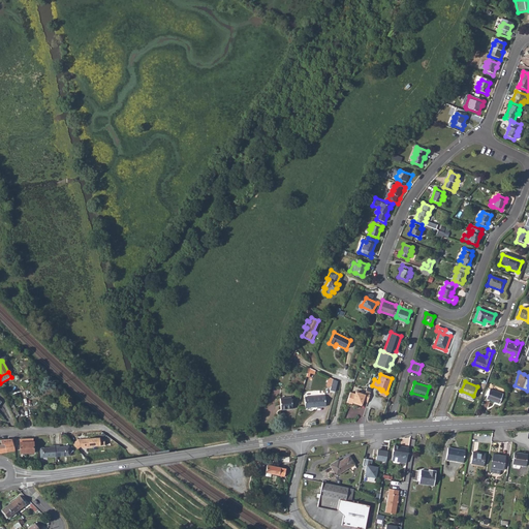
[(491,386),(488,396),(500,401),(504,392),(491,386)]
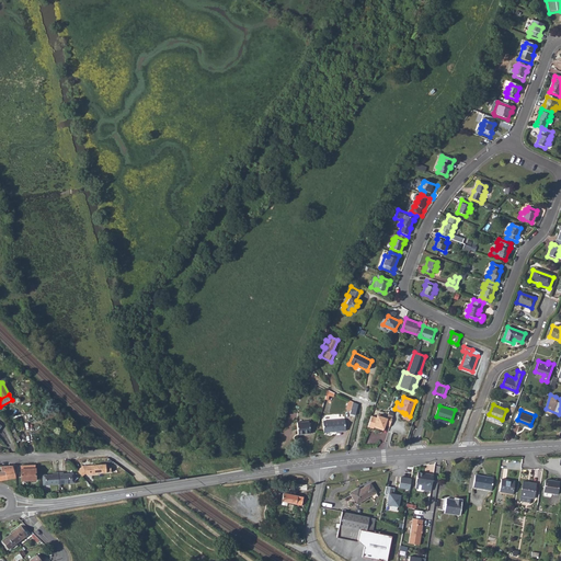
[(392,415),(388,414),(387,418),(382,415),(382,416),(377,414),(376,416),(371,415),(368,426),(373,427),(374,426),(374,425),(378,426),(377,427),(382,430),(385,425),(389,426),(392,415)]
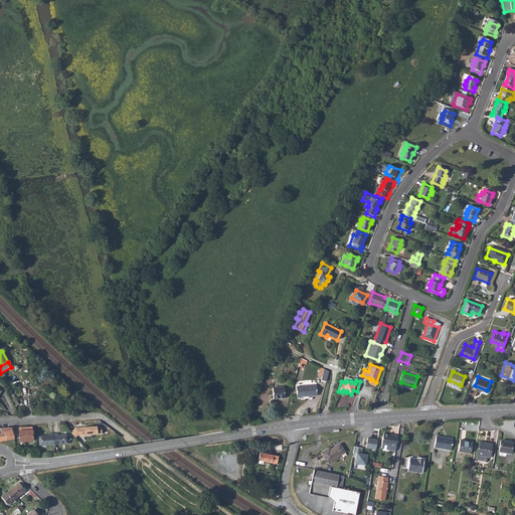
[(284,385),(272,386),(273,398),(285,397),(284,385)]
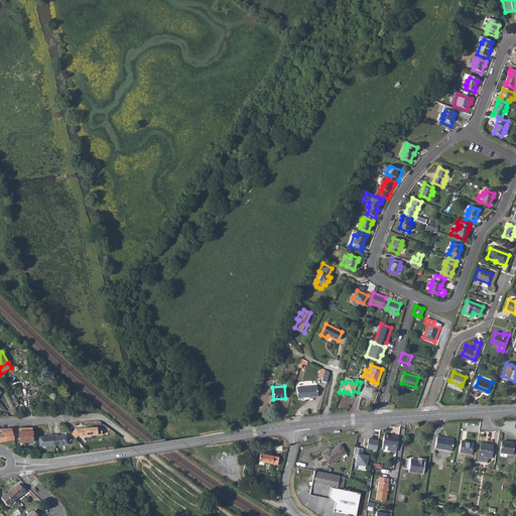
[(317,386),(298,387),(298,397),(317,396),(317,386)]
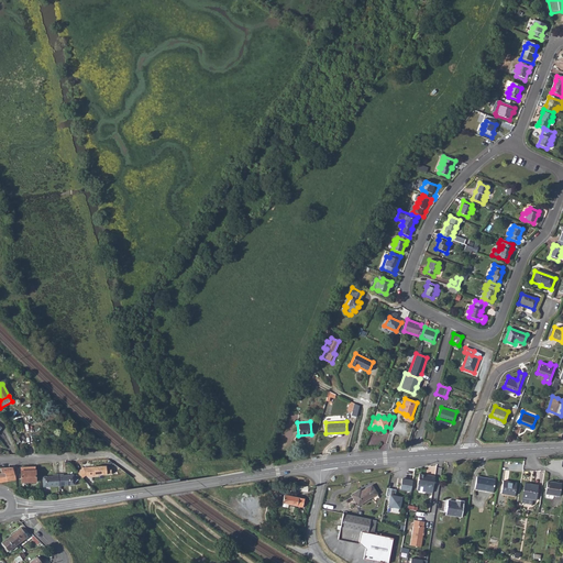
[(83,466),(77,472),(83,477),(85,474),(86,476),(98,474),(98,473),(111,472),(111,467),(106,464),(83,466)]
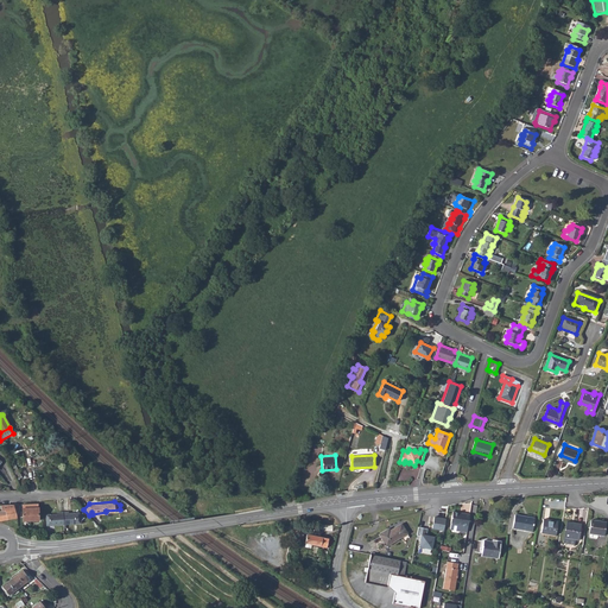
[(38,521),(38,505),(23,506),(23,521),(24,521),(38,521)]
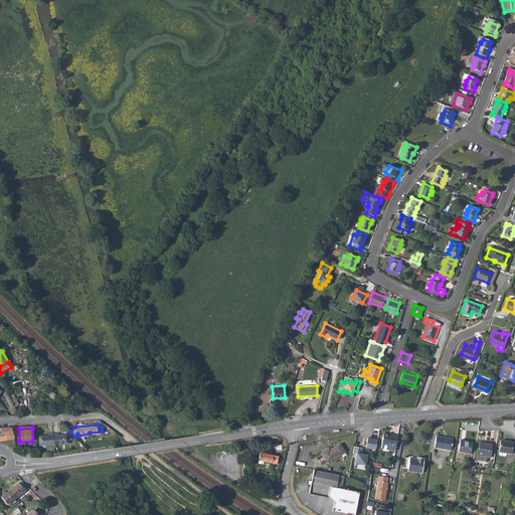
[(11,428),(6,428),(0,430),(0,435),(0,434),(0,442),(7,441),(14,440),(12,433),(11,428)]
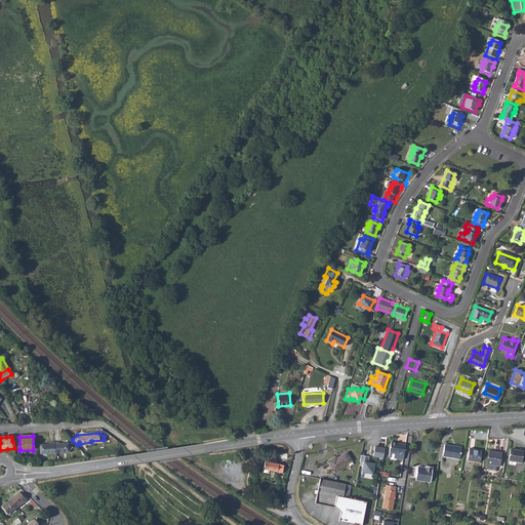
[(54,452),(54,441),(49,442),(49,443),(39,443),(40,453),(54,452)]
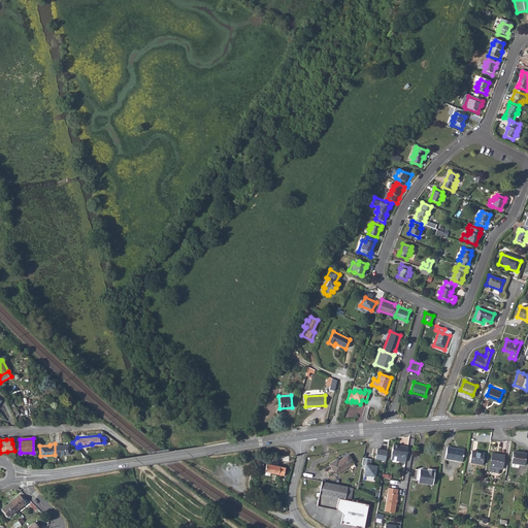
[(59,443),(55,443),(55,455),(70,454),(69,446),(68,444),(59,444),(59,443)]
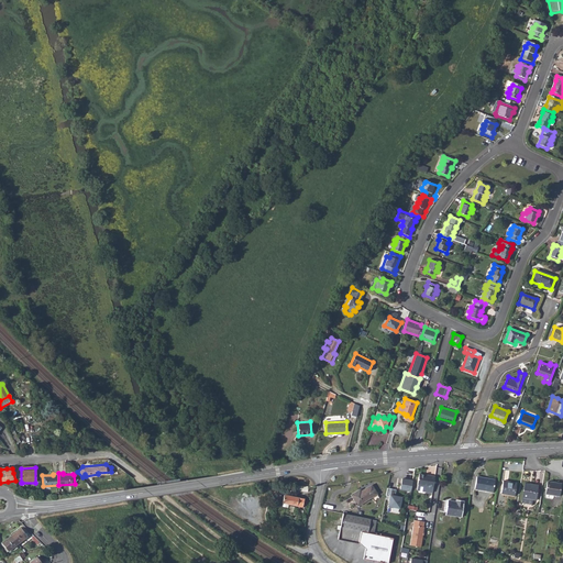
[(433,490),(433,485),(435,475),(419,473),(418,483),(417,488),(433,490)]
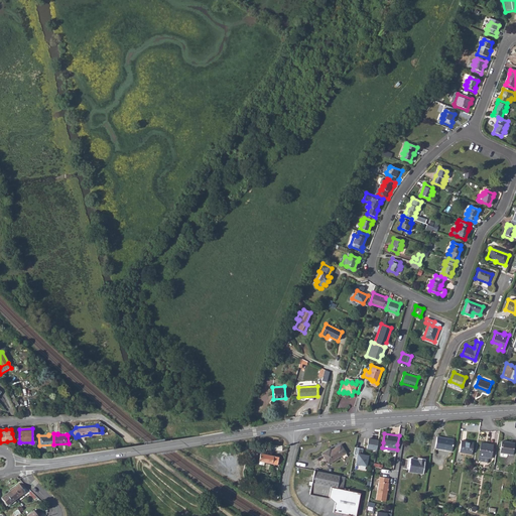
[(437,435),(435,446),(453,449),(455,438),(437,435)]
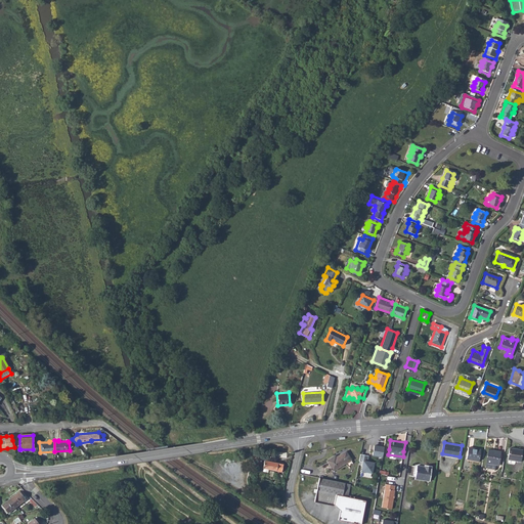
[(384,446),(375,444),(373,454),(383,456),(384,446)]
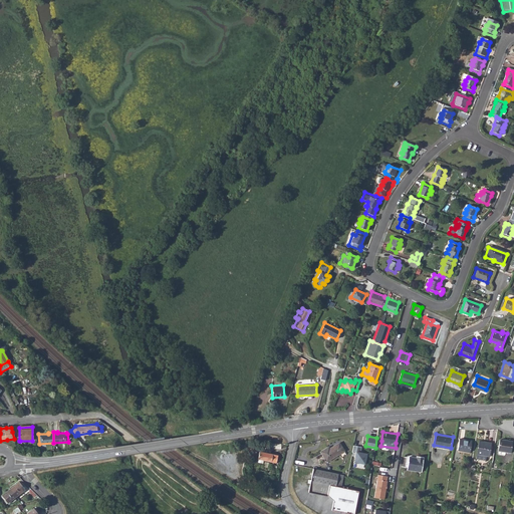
[(459,439),(457,450),(470,452),(472,441),(459,439)]
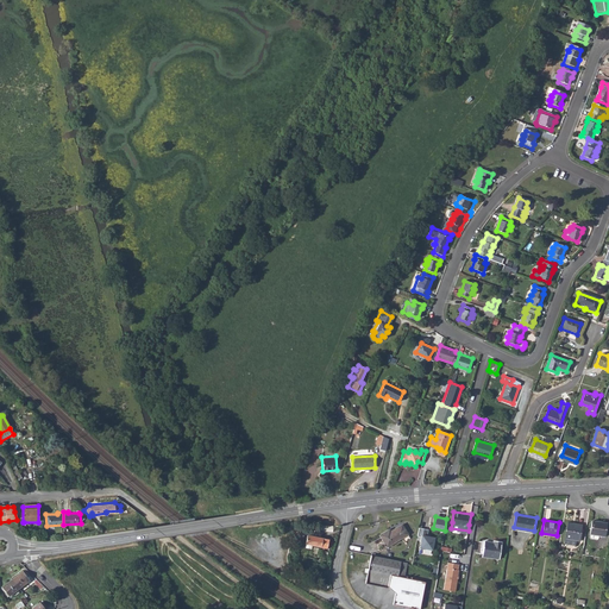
[(592,521),(590,534),(604,537),(607,523),(592,521)]
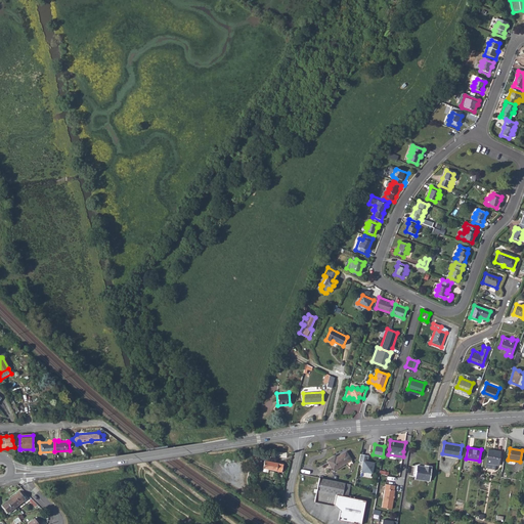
[(488,449),(486,463),(495,465),(498,465),(501,451),(488,449)]
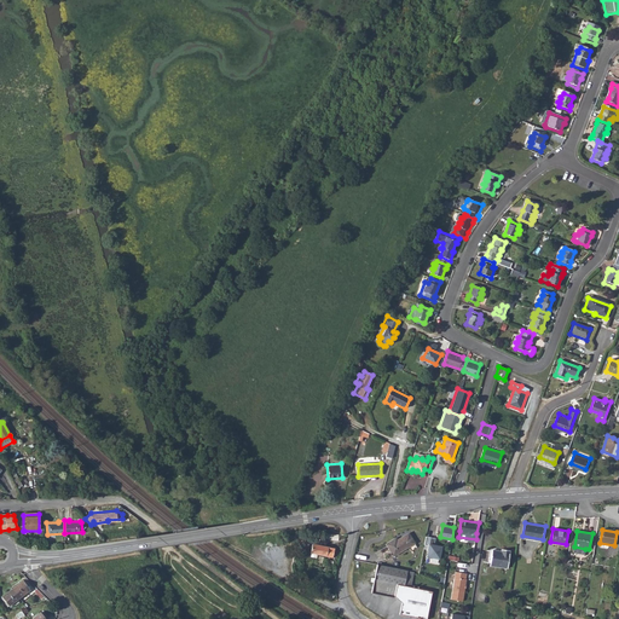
[(397,538),(386,544),(393,556),(415,543),(409,533),(399,538),(399,539),(398,541),(397,538)]
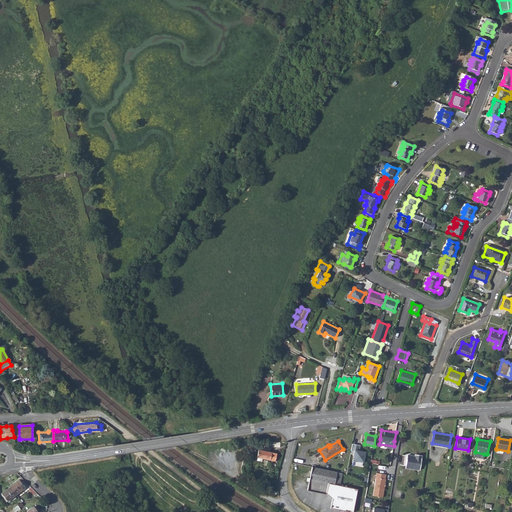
[(359,450),(360,444),(352,443),(351,450),(354,450),(352,460),(357,461),(357,460),(364,461),(365,451),(359,450)]
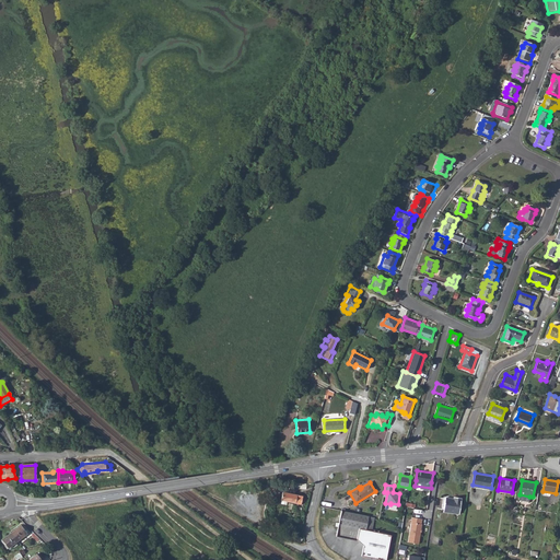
[(270,488),(268,494),(277,497),(279,490),(270,488)]
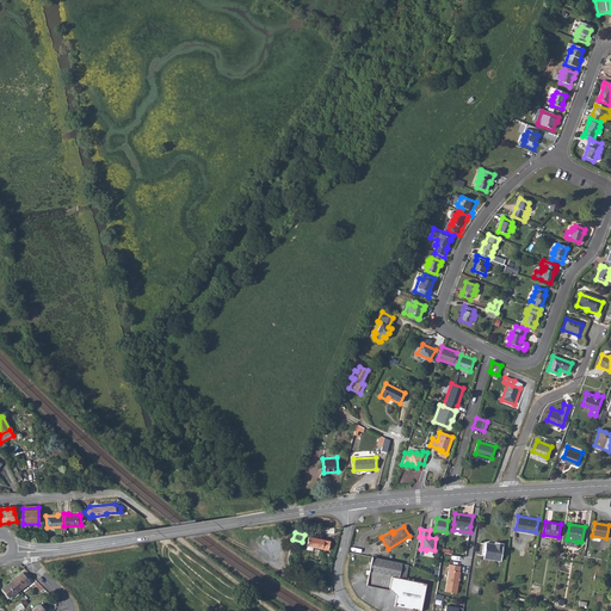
[(308,536),(306,545),(307,545),(306,549),(313,550),(313,547),(327,550),(329,541),(308,536)]
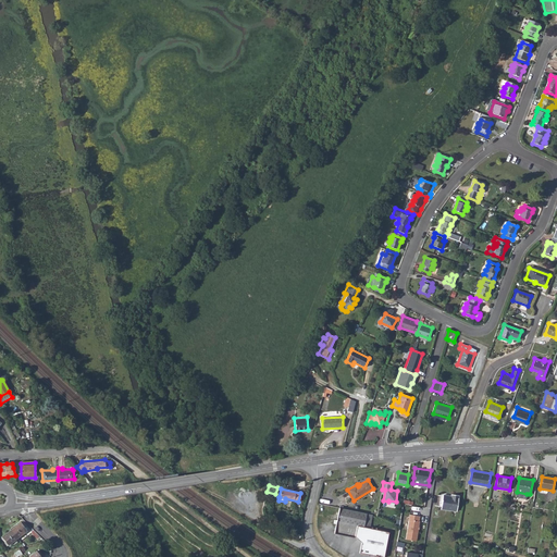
[(443,495),(441,506),(450,507),(450,510),(456,511),(459,495),(452,494),(452,496),(443,495)]
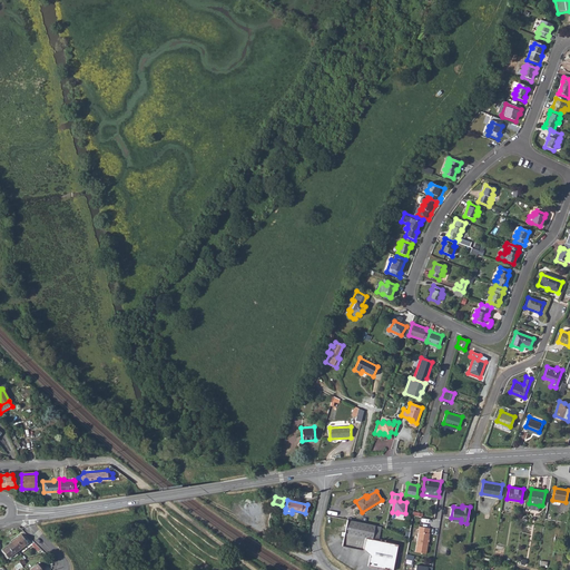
[(347,520),(342,544),(363,549),(370,556),(367,566),(387,569),(392,569),(397,546),(379,541),(381,527),(347,520)]
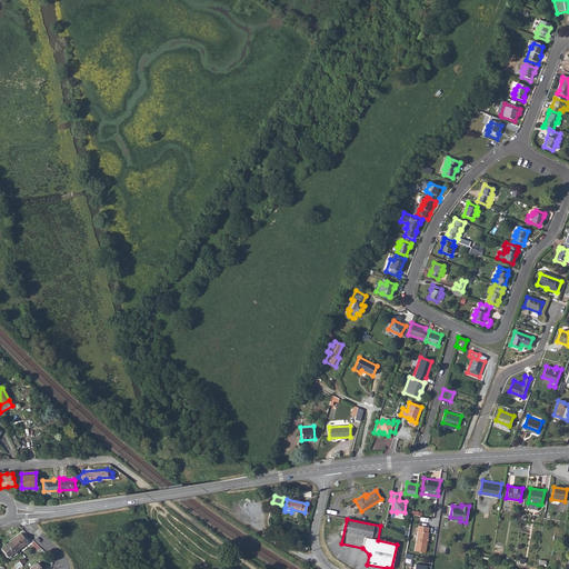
[(420,525),(416,549),(426,551),(429,531),(429,526),(420,525)]
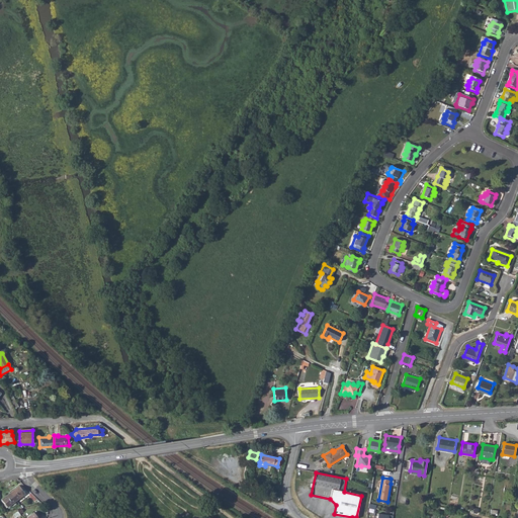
[(19,487),(10,494),(16,502),(25,495),(19,487)]
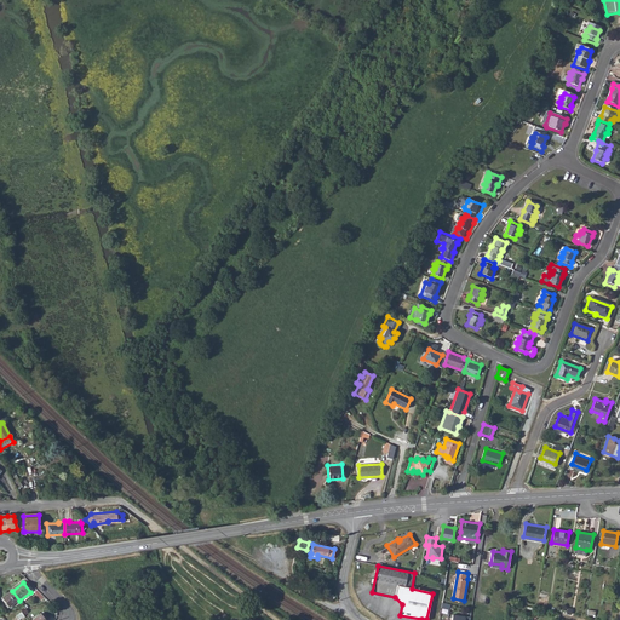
[(19,601),(12,591),(1,600),(9,609),(19,601)]
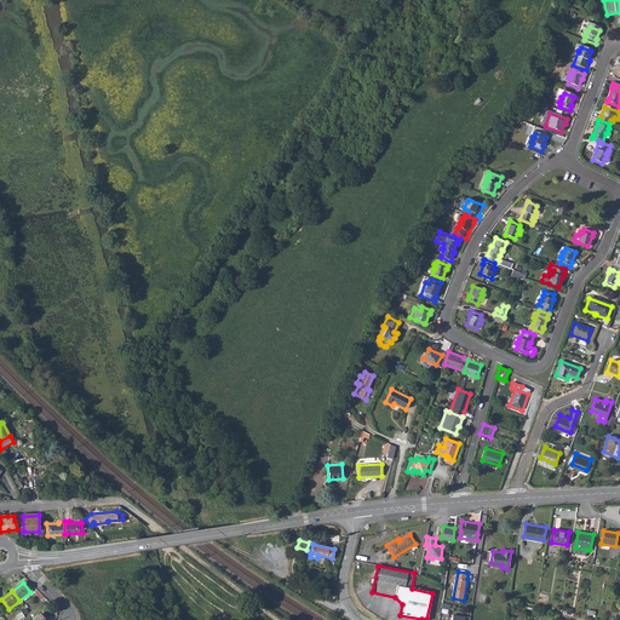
All buildings are outlined.
